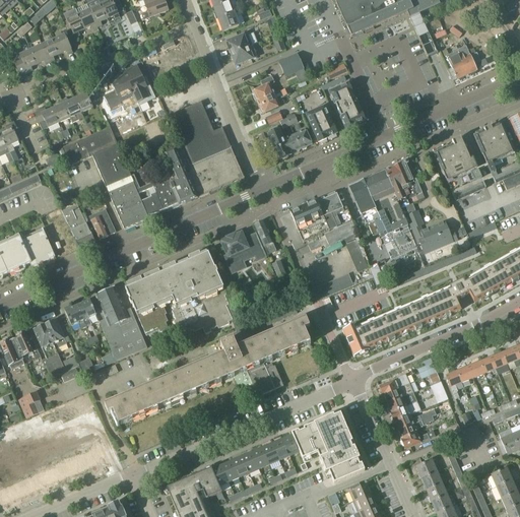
[(2,0),(6,5),(9,8),(17,1),(16,0),(2,0)]
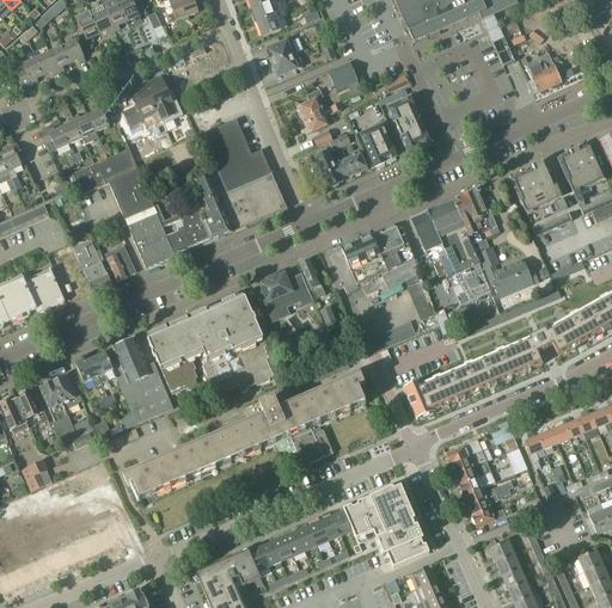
[(110,0),(102,4),(114,30),(120,28),(117,24),(126,20),(116,0),(110,0)]
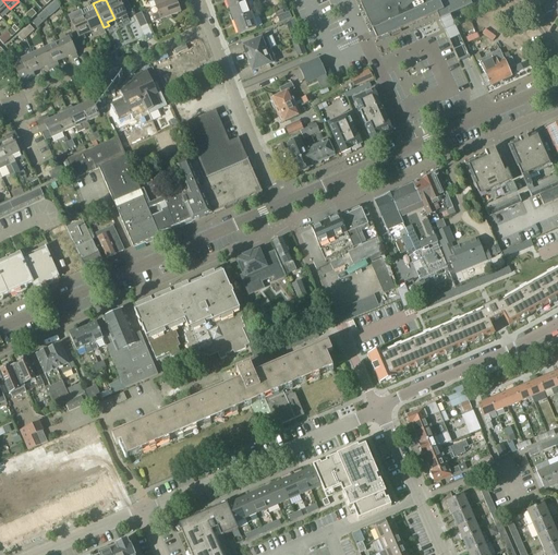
[(106,0),(114,19),(121,15),(123,20),(129,16),(120,0),(106,0)]
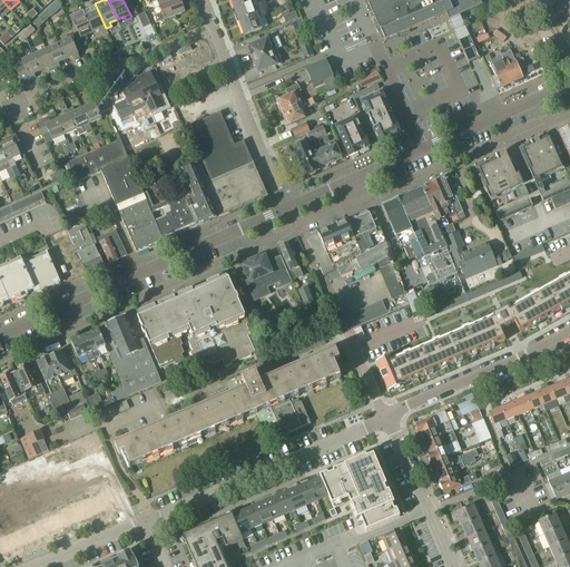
[(170,0),(159,5),(161,10),(154,12),(157,20),(184,10),(179,0),(170,0)]
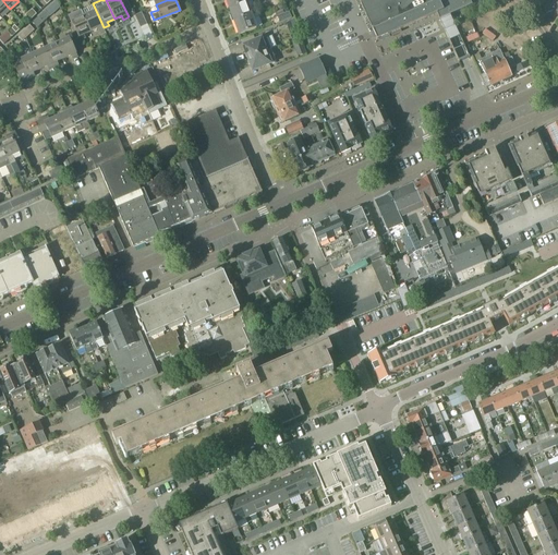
[(246,0),(229,7),(234,19),(252,12),(257,11),(253,0),(246,0)]
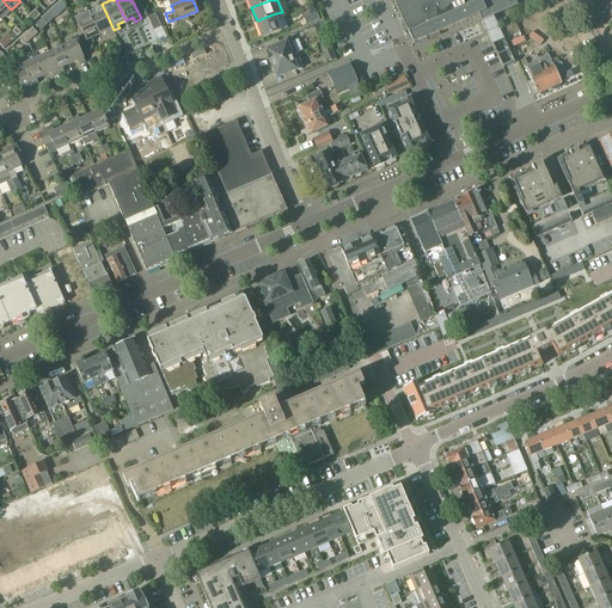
[(479,12),(482,19),(518,2),(516,0),(393,0),(414,42),(479,12)]
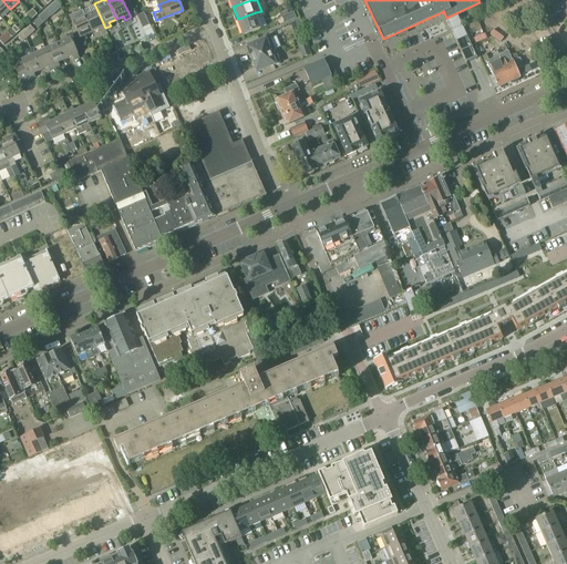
[(559,0),(552,4),(555,11),(565,7),(566,12),(566,0),(559,0)]
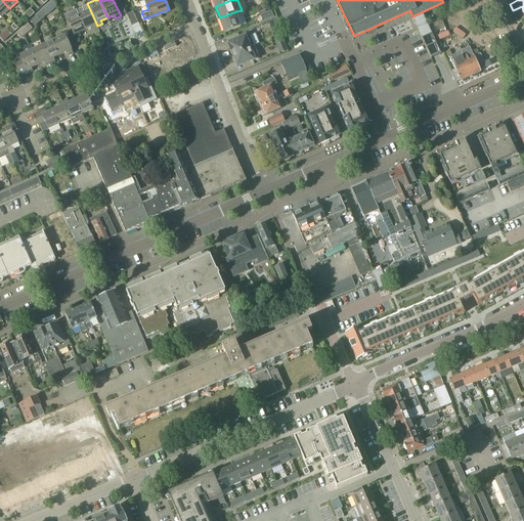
[(87,3),(76,8),(85,28),(91,25),(93,28),(97,26),(87,3)]
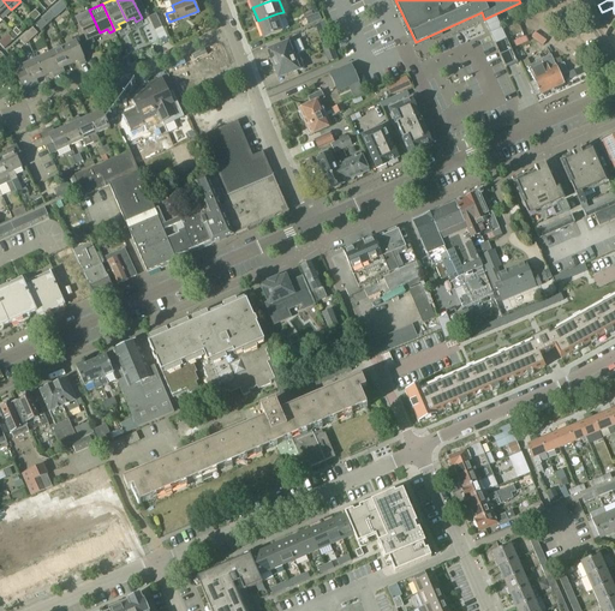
[(45,13),(42,17),(47,22),(51,19),(55,15),(49,10),(45,13)]
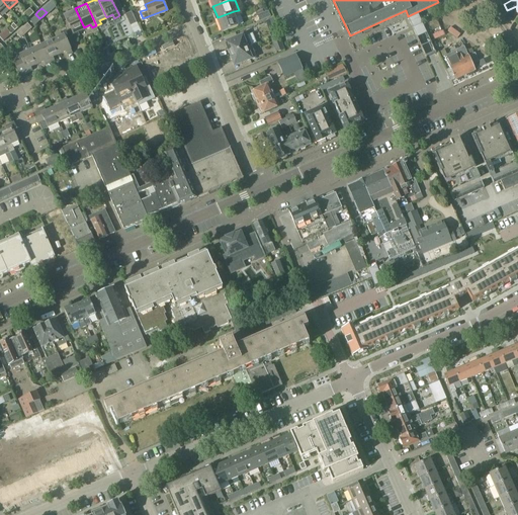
[(84,27),(75,8),(64,13),(67,19),(63,21),(68,31),(71,29),(74,35),(79,33),(77,30),(84,27)]
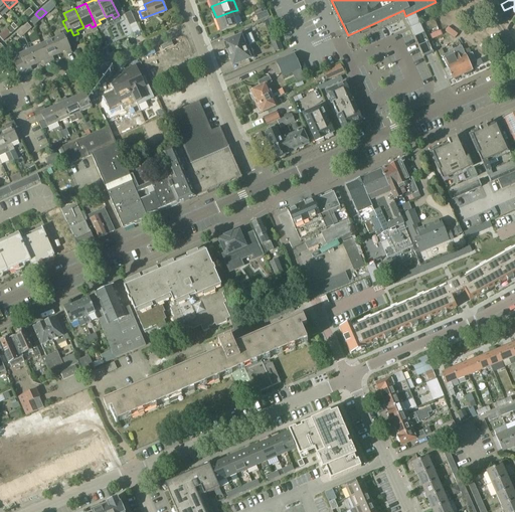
[(255,13),(258,19),(270,14),(267,8),(255,13)]
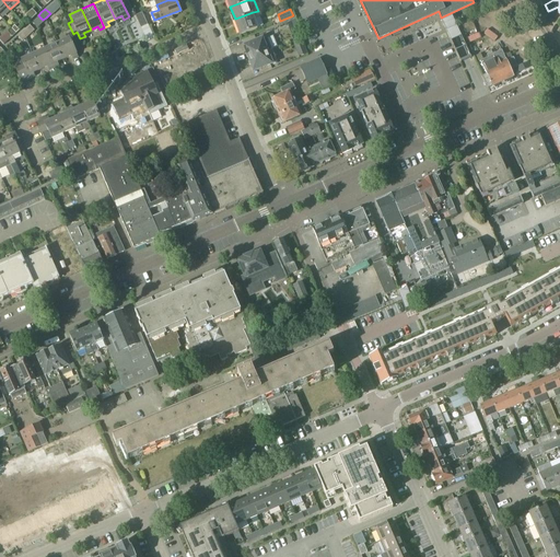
[(135,12),(140,25),(148,22),(141,10),(135,12)]
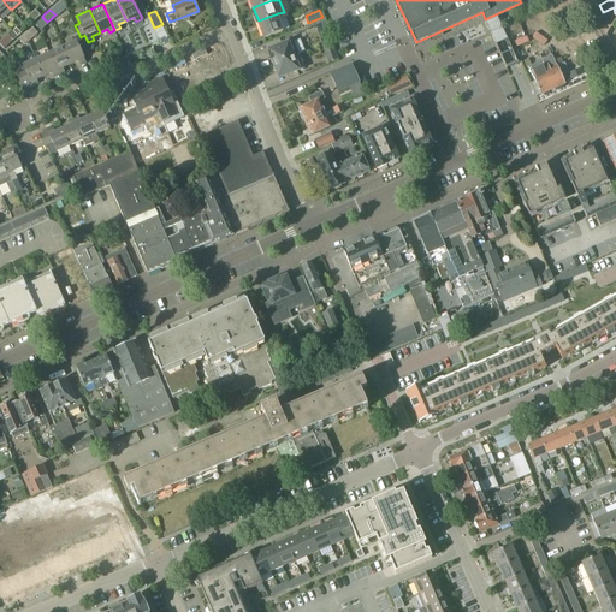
[(278,13),(259,21),(264,35),(283,28),(278,13)]
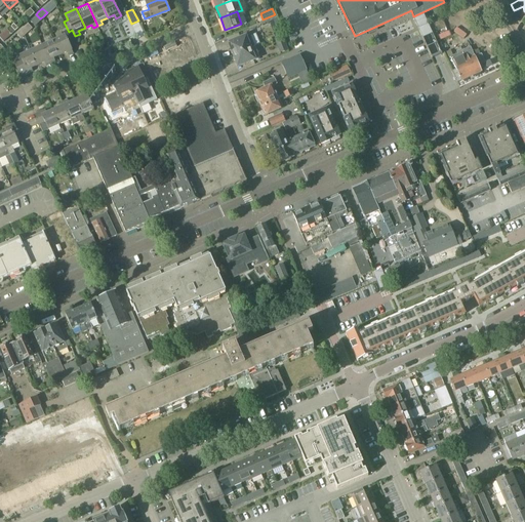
[(447,29),(440,11),(430,15),(435,29),(436,29),(438,34),(447,29)]
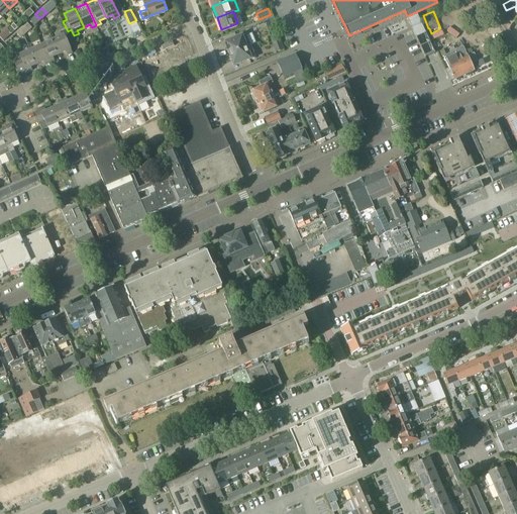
[(35,14),(30,18),(33,24),(39,18),(35,14)]
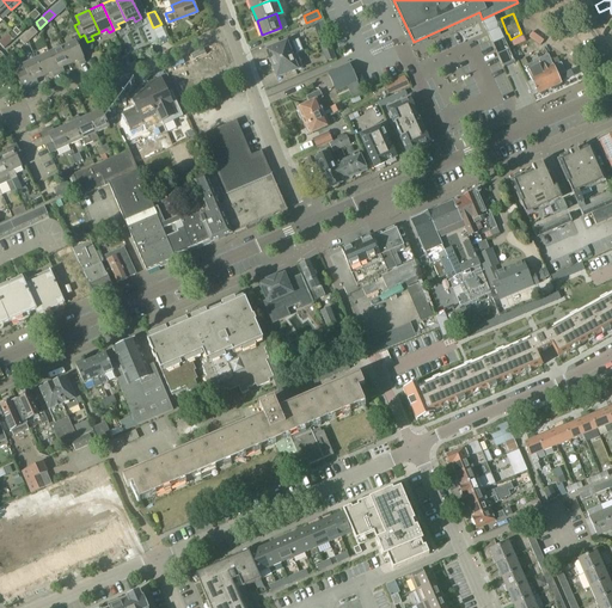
[(318,31),(326,28),(323,18),(314,22),(318,31)]
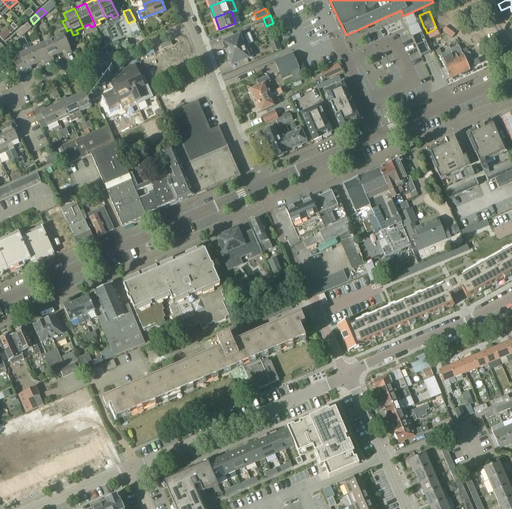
[(27,21),(18,29),(23,33),(31,25),(27,21)]
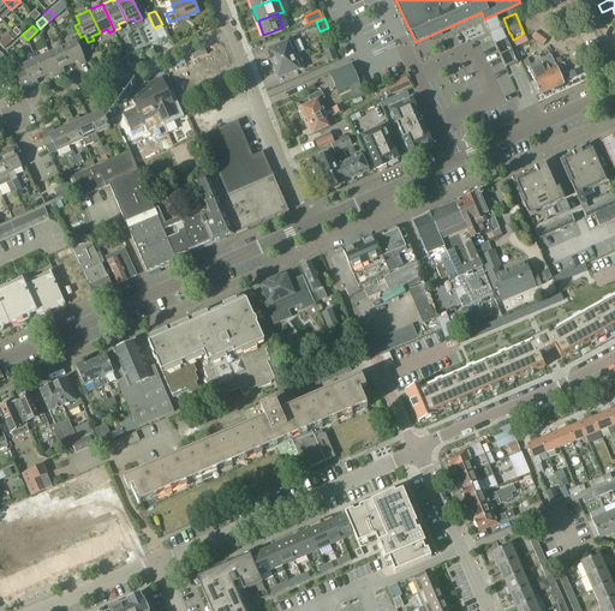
[(76,39),(63,46),(70,63),(78,59),(79,63),(85,60),(76,39)]
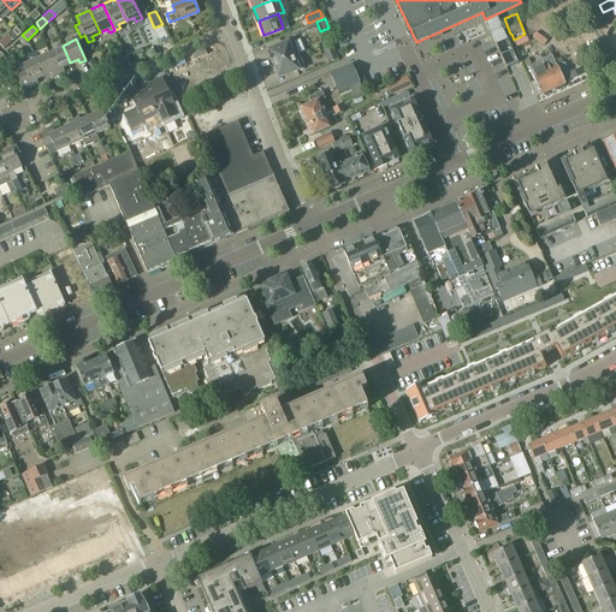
[(274,63),(298,53),(294,39),(289,41),(268,48),(274,63)]
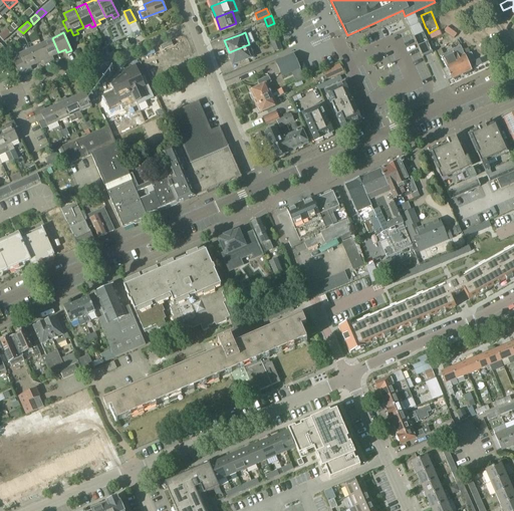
[(274,49),(282,47),(277,33),(269,36),(274,49)]
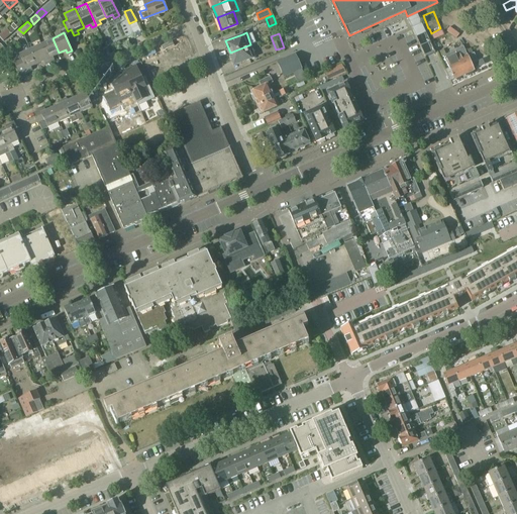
[(59,53),(53,38),(41,42),(49,61),(54,59),(53,56),(59,53)]
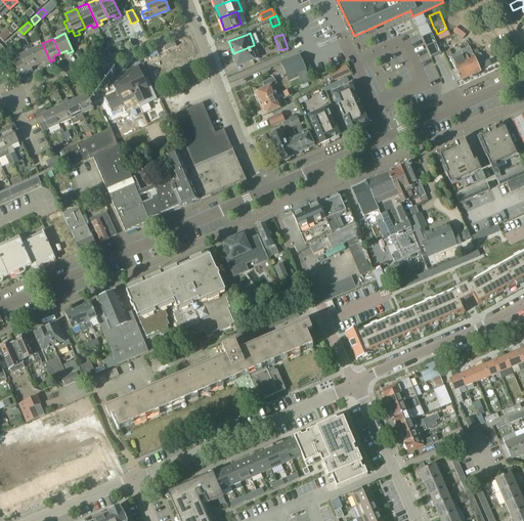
[(50,61),(42,43),(31,49),(37,64),(44,61),(45,63),(50,61)]
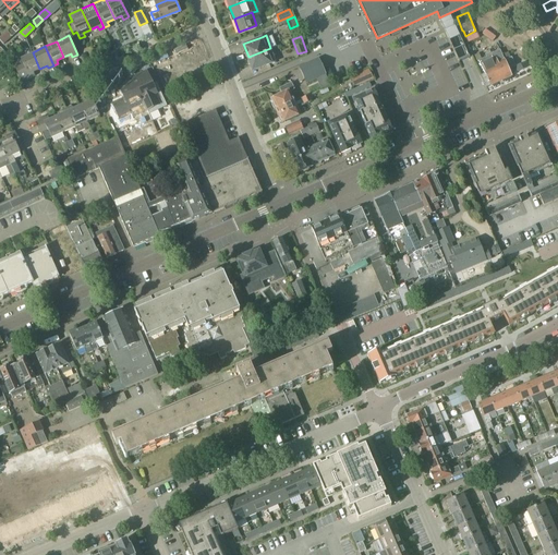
[(478,51),(474,52),(477,59),(478,58),(485,71),(481,73),(486,85),(490,83),(499,80),(500,82),(505,80),(504,77),(511,74),(508,67),(516,63),(511,55),(510,56),(508,50),(501,52),(499,47),(496,49),(490,51),(492,52),(482,57),(478,51)]
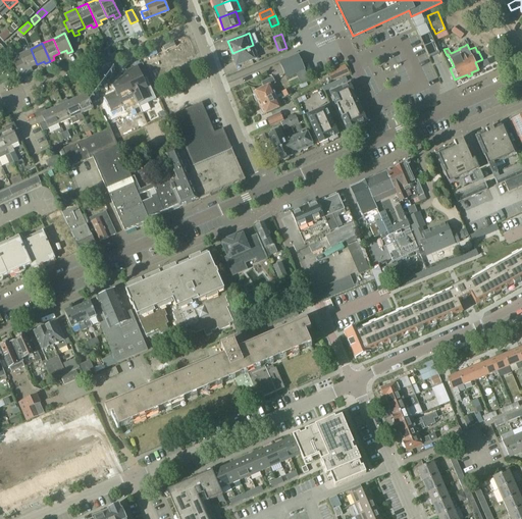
[(258,56),(253,45),(232,53),(237,64),(253,58),(253,57),(258,56)]
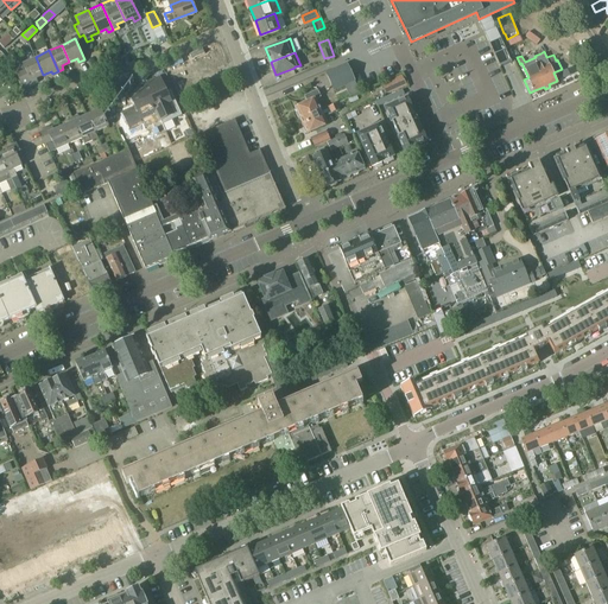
[(36,57),(23,63),(24,65),(14,69),(23,88),(32,83),(37,81),(36,78),(43,75),(36,57)]
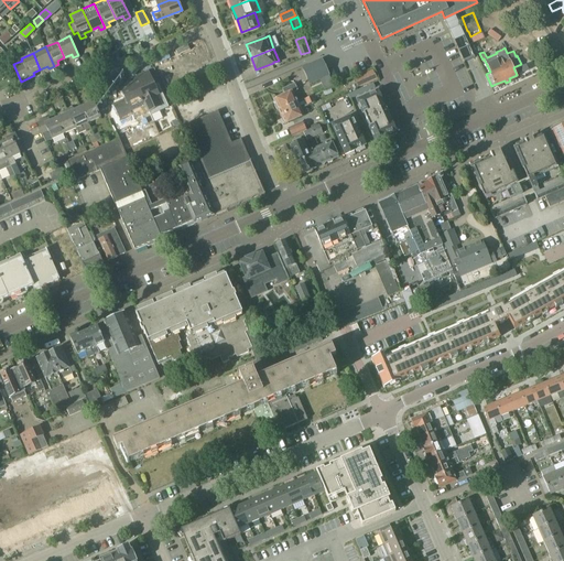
[(310,82),(327,74),(322,62),(304,69),(310,82)]
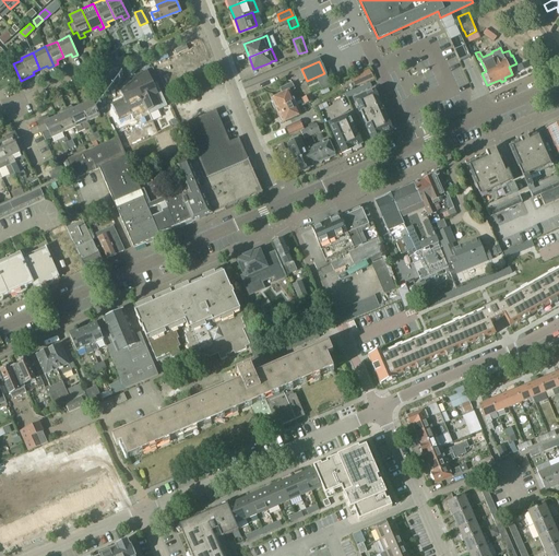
[(365,81),(375,77),(370,67),(360,71),(365,81)]
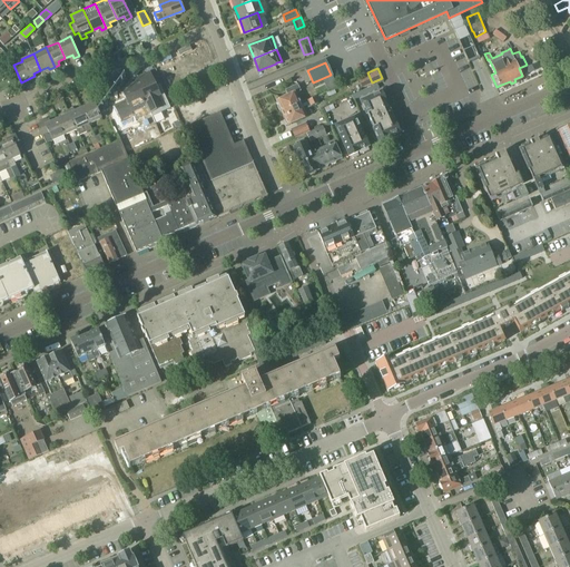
[(150,109),(163,105),(158,94),(159,94),(149,71),(136,77),(138,80),(124,87),(128,98),(116,104),(121,118),(136,111),(134,105),(146,99),(150,109)]
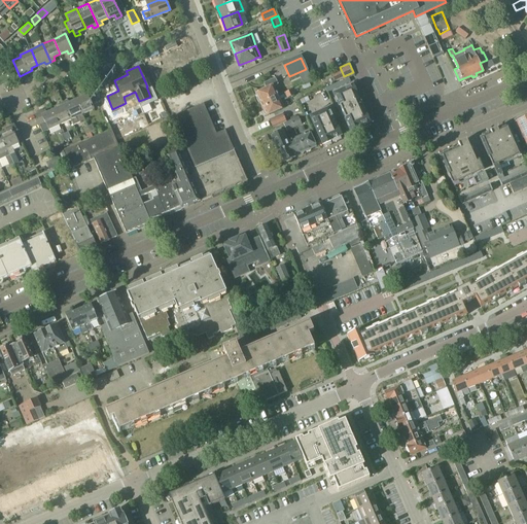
[(257,99),(260,100),(261,102),(279,94),(278,94),(274,84),(278,82),(275,76),(264,81),(267,86),(256,91),(257,93),(256,96),(257,99)]
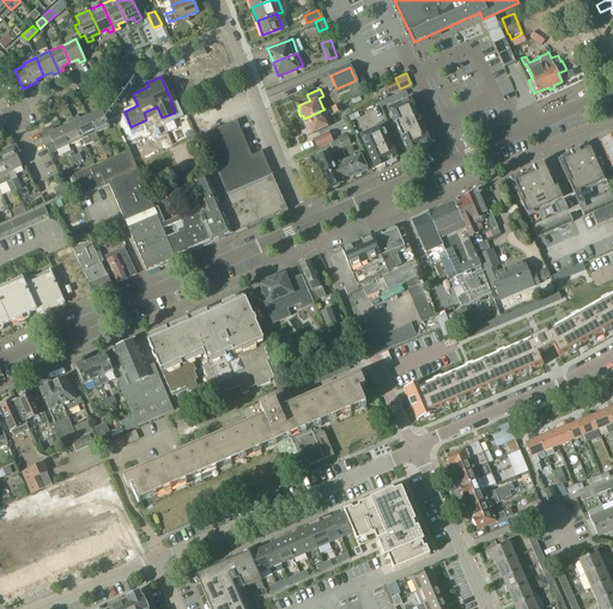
[(389,108),(408,151),(418,146),(430,140),(425,131),(414,108),(416,107),(411,97),(389,108)]
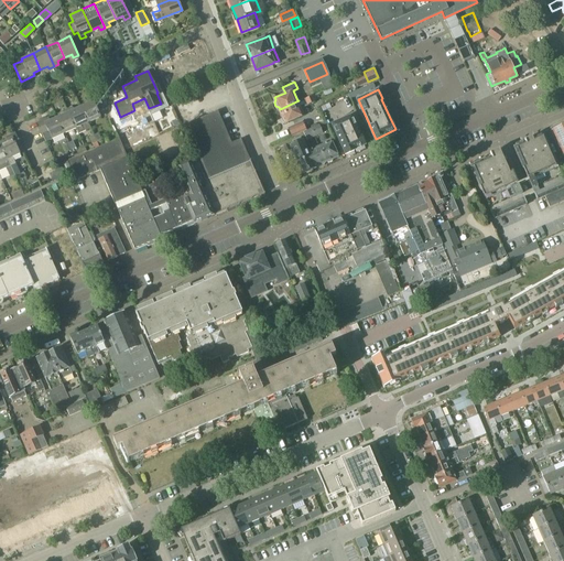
[(80,106),(88,121),(100,116),(99,114),(106,110),(98,93),(87,98),(88,101),(80,106)]
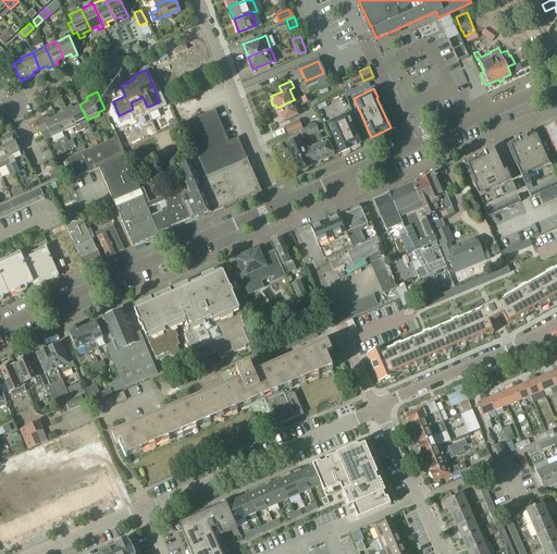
[(282,120),(300,112),(297,105),(304,102),(312,98),(310,93),(301,96),(294,99),(295,99),(276,108),(279,113),(277,115),(280,120),(282,120)]
